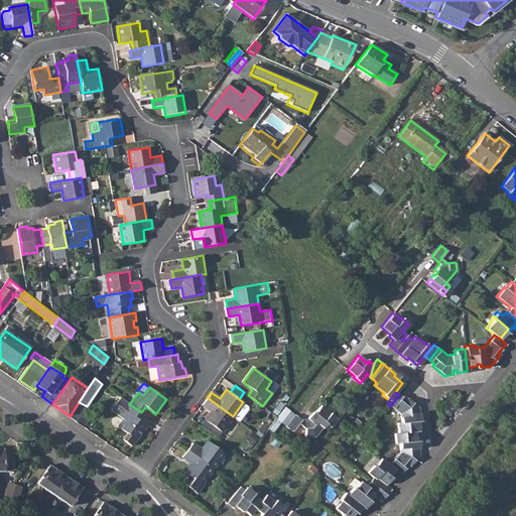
[(397,422),(397,432),(415,416),(419,413),(418,407),(407,398),(405,400),(399,395),(390,406),(400,413),(400,422),(397,422)]
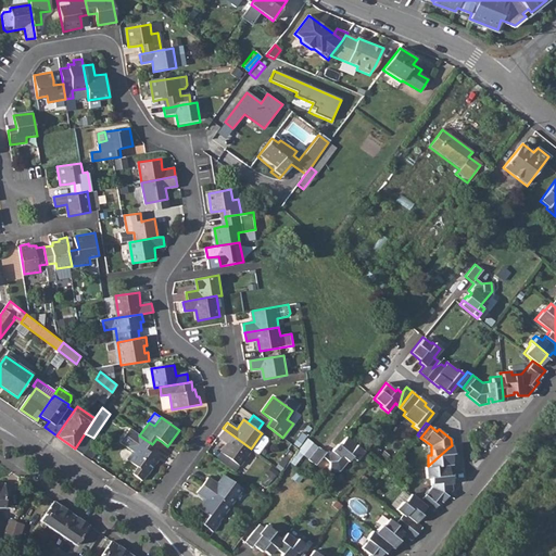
[(139,436),(130,428),(119,443),(133,453),(127,460),(137,468),(133,475),(141,482),(158,459),(151,455),(148,453),(152,445),(152,444),(139,436)]
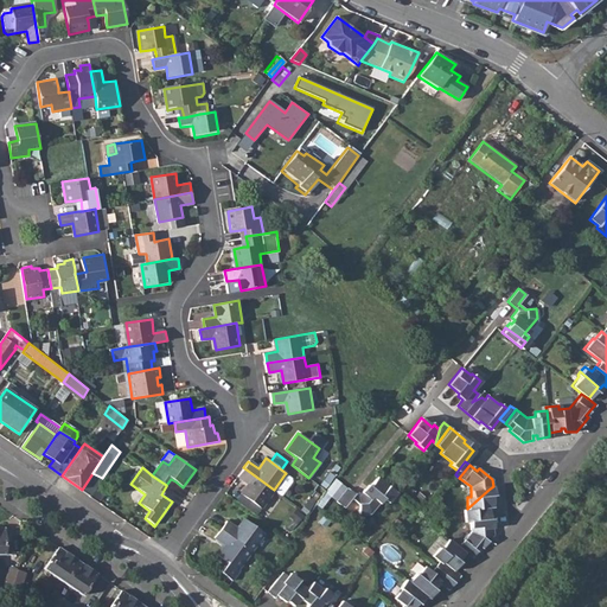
[(240,493),(260,509),(274,490),(243,467),(237,477),(247,484),(240,493)]
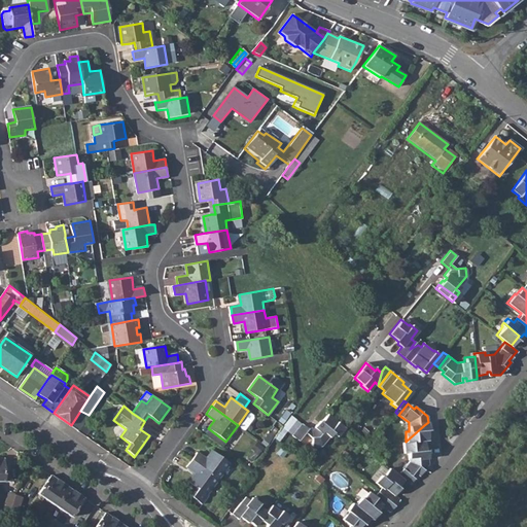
[(80,411),(71,425),(79,429),(89,415),(80,411)]
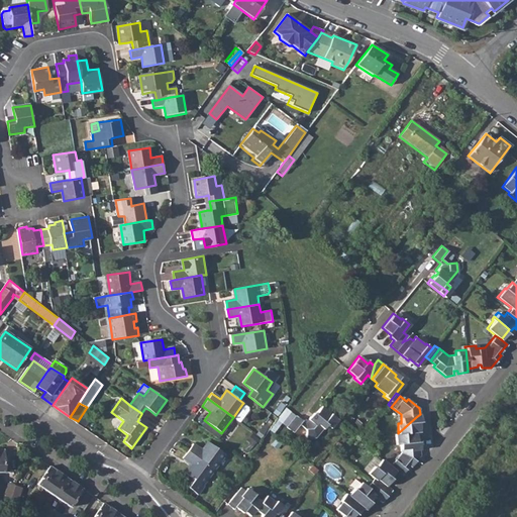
[(247,407),(242,404),(233,417),(239,422),(247,410),(247,407)]
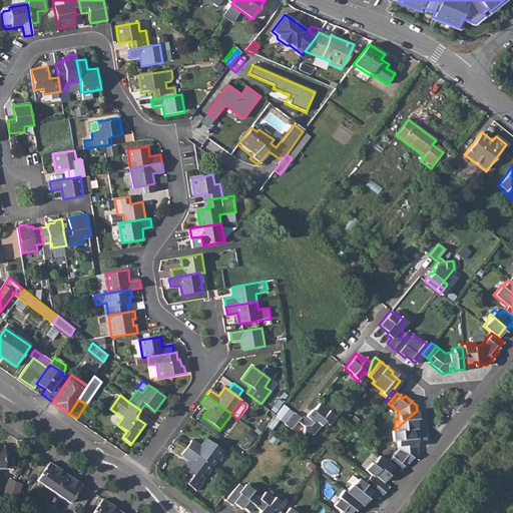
[(308,434),(311,436),(313,436),(324,422),(328,425),(335,417),(318,404),(312,412),(313,413),(310,416),(307,413),(304,418),(313,427),(308,434)]
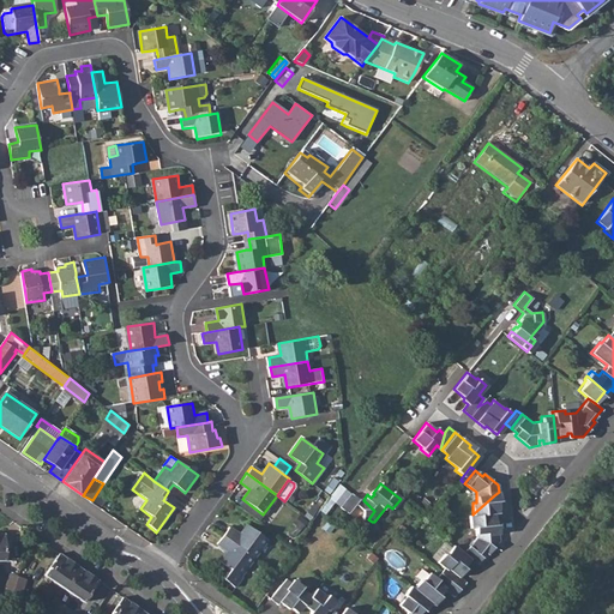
[(363,511),(363,523),(372,522),(368,519),(374,511),(363,500),(361,503),(350,494),(339,507),(347,513),(354,504),(363,511)]
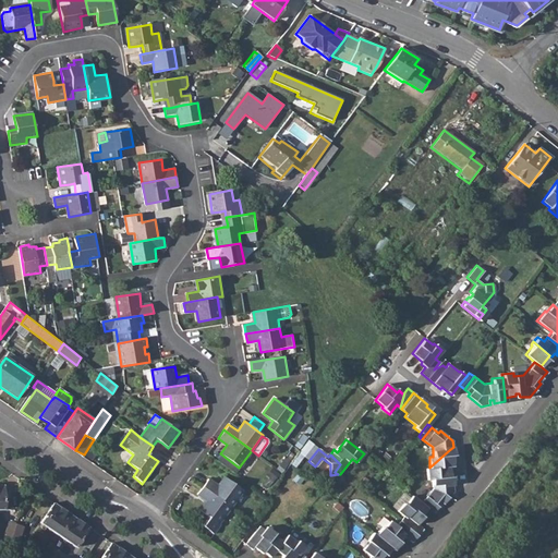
[(449,450),(429,468),(448,466),(452,465),(451,455),(449,455),(449,450)]
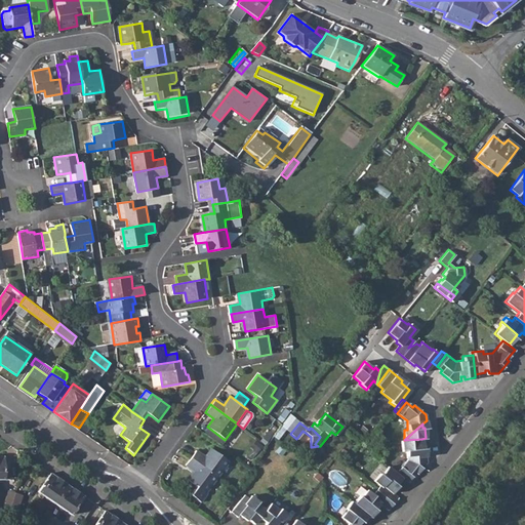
[(406,458),(395,473),(401,478),(407,483),(414,474),(416,475),(426,462),(425,452),(420,453),(420,449),(422,449),(421,439),(404,440),(401,442),(402,451),(405,451),(406,458)]
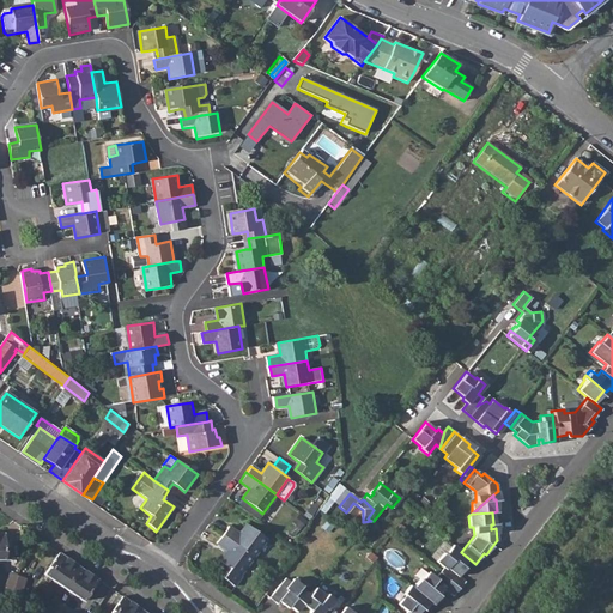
[(222,534),(253,557),(266,540),(244,525),(237,534),(228,527),(222,534)]
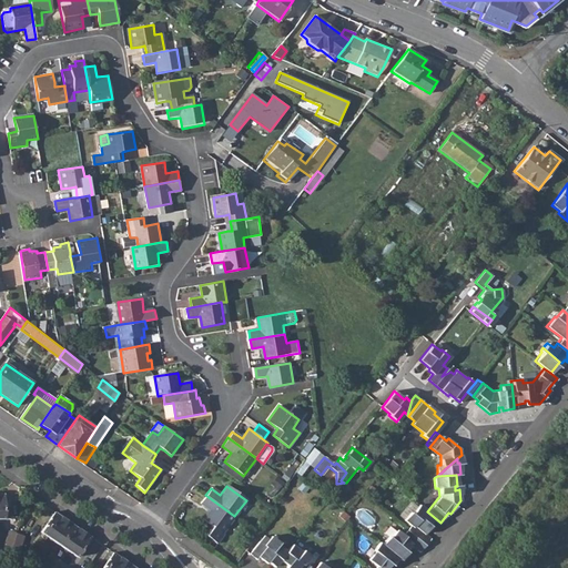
[(210,510),(202,520),(212,526),(205,535),(216,544),(223,535),(222,534),(234,516),(205,495),(200,504),(210,510)]
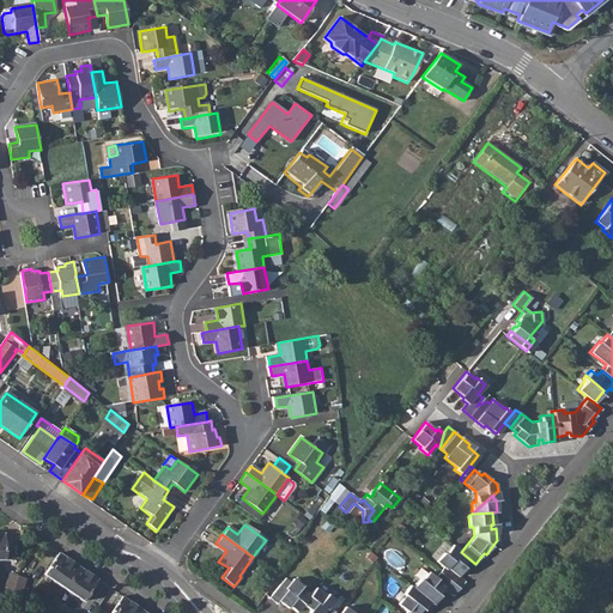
[(462,564),(468,558),(461,552),(451,545),(447,552),(457,560),(462,564)]
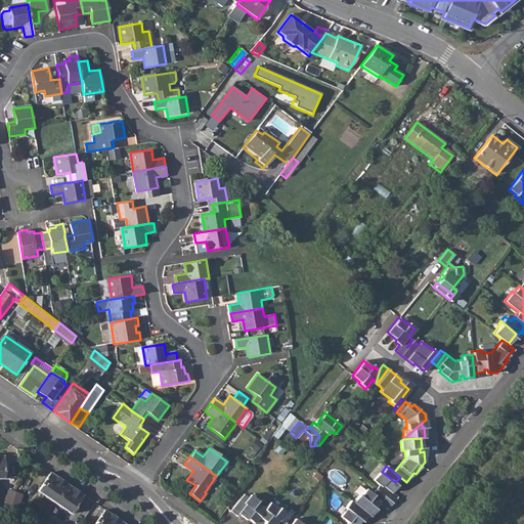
[(38,491),(54,503),(67,483),(51,472),(38,491)]
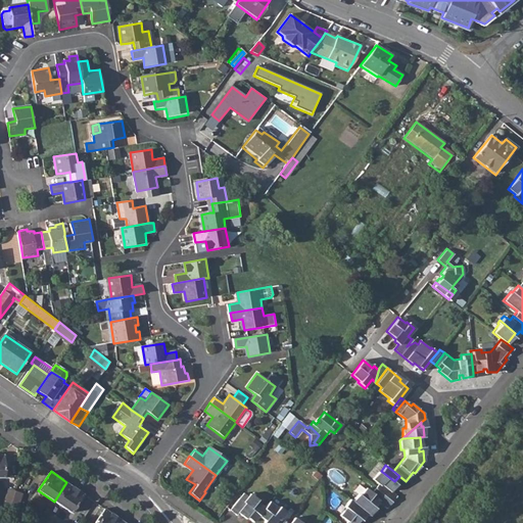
[(373,487),(391,502),(395,496),(390,491),(393,488),(391,486),(394,481),(390,478),(381,471),(379,473),(377,472),(372,479),(377,483),(373,487)]
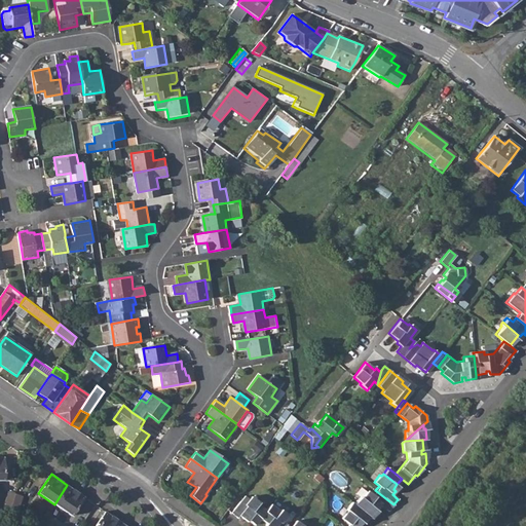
[(54,504),(70,515),(83,496),(67,485),(54,504)]
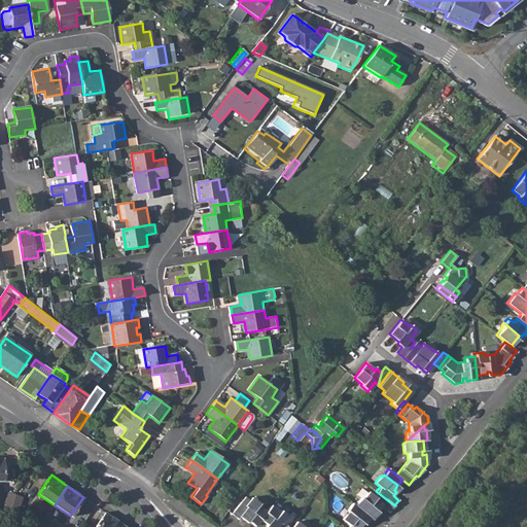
[(7,491),(2,507),(7,508),(11,492),(7,491)]
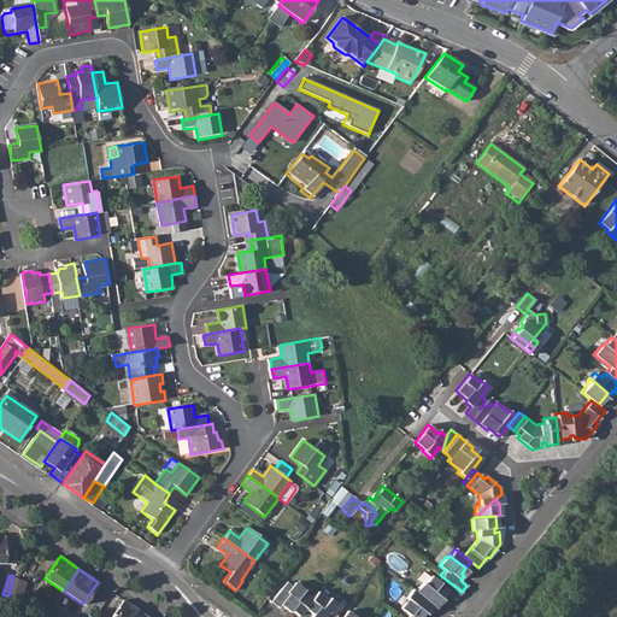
[(422,582),(415,592),(433,606),(435,609),(439,603),(438,601),(446,592),(456,599),(458,595),(458,594),(456,592),(454,591),(453,589),(439,577),(436,580),(430,575),(423,585),(422,582)]
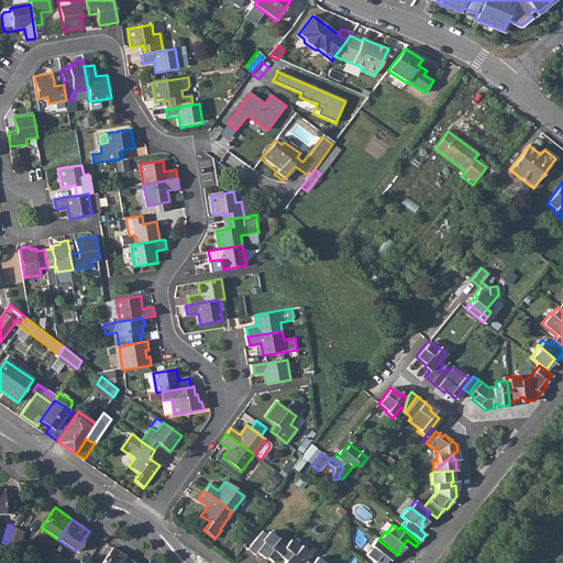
[(421,540),(401,525),(400,527),(414,538),(415,539),(416,540),(418,542),(418,543),(421,540)]
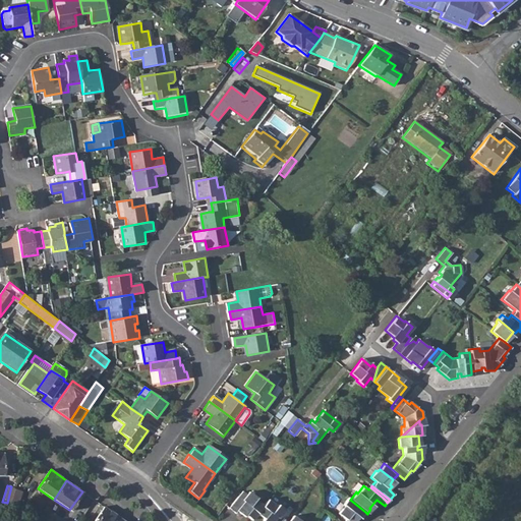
[(15,488),(9,504),(16,506),(21,490),(15,488)]
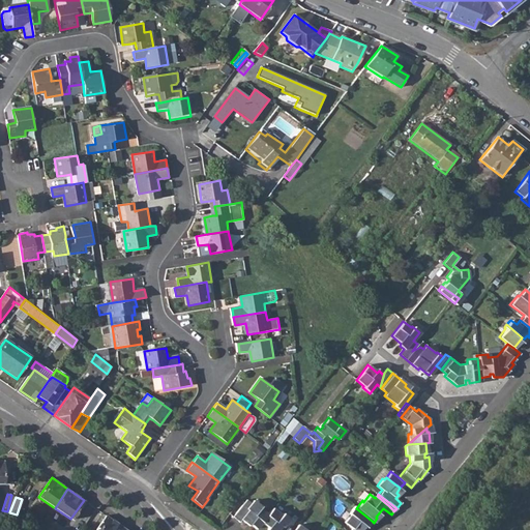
[(240,520),(244,523),(246,521),(247,522),(260,506),(253,500),(249,502),(245,499),(232,517),(238,522),(240,520)]
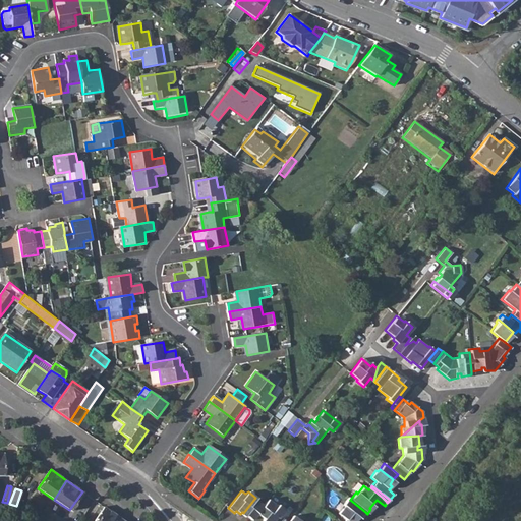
[(251,519),(255,514),(263,506),(254,500),(255,498),(243,513),(251,519)]
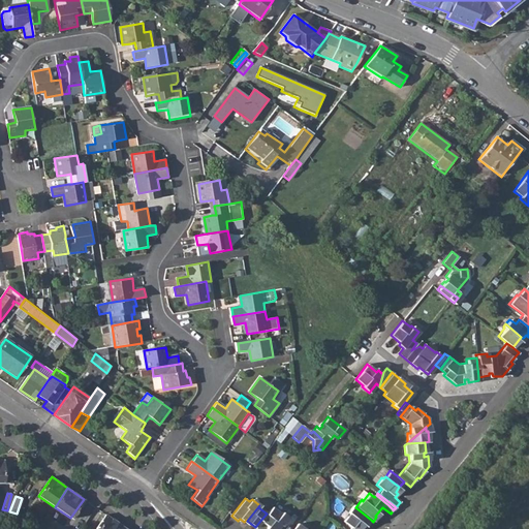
[(351,512),(355,507),(352,505),(347,512),(348,514),(343,521),(346,524),(351,512)]
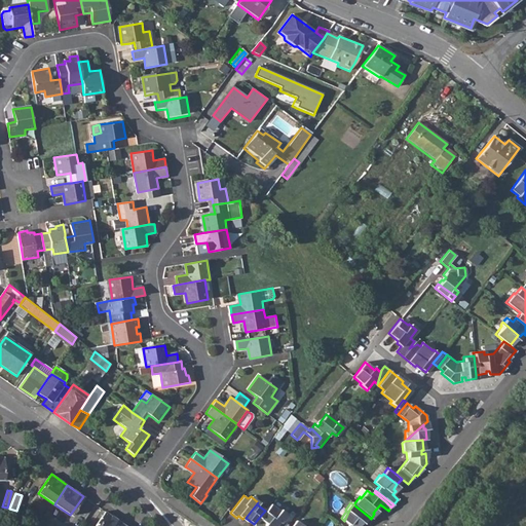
[(284,525),(286,524),(282,521),(286,515),(278,509),(277,511),(270,504),(265,511),(258,519),(267,525),(266,525),(284,525)]
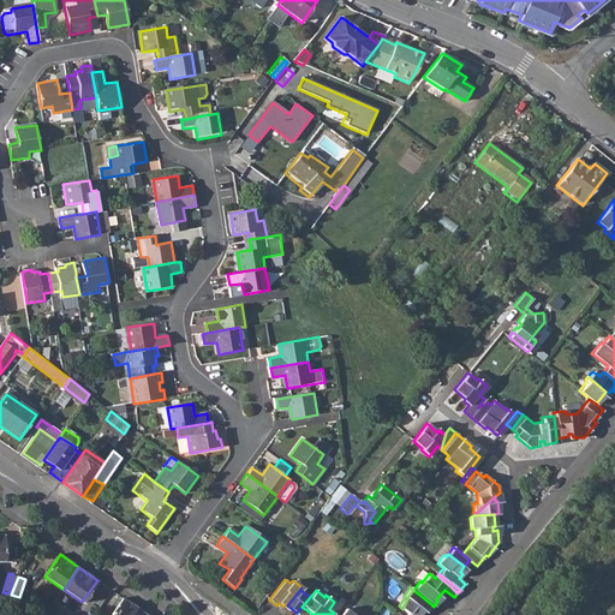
[(407,613),(406,614),(418,614),(425,607),(427,609),(431,604),(413,590),(408,596),(402,609),(407,613)]
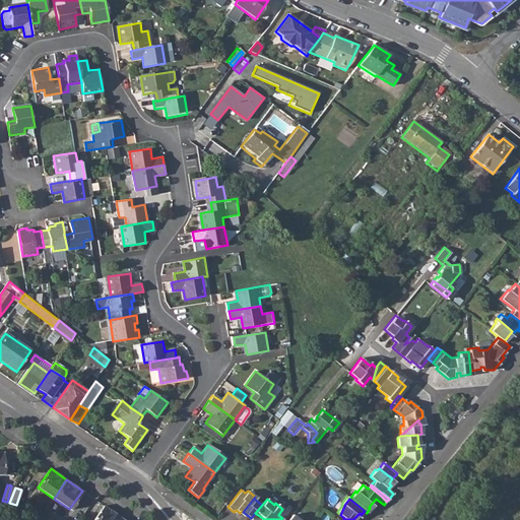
[(92,519),(117,519),(120,516),(104,505),(92,519)]
